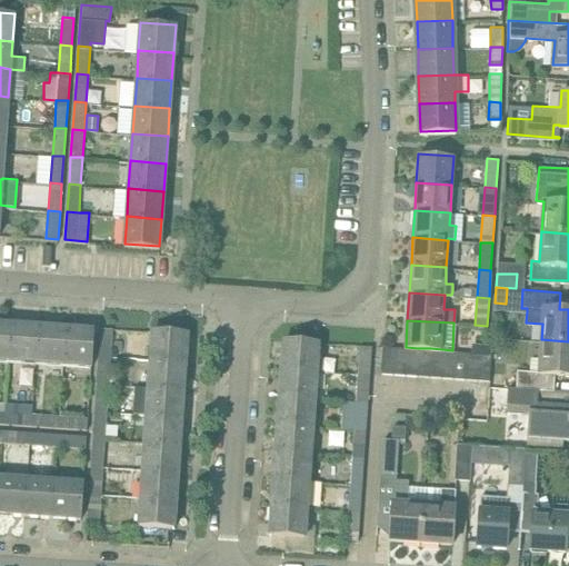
[(11,323),(0,321),(0,357),(8,358),(11,323)]
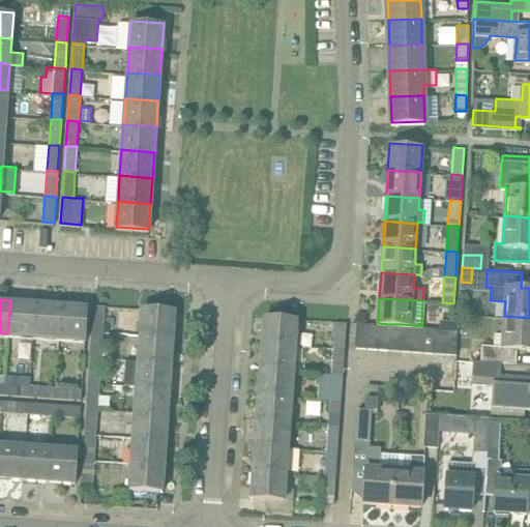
[(35,302),(10,300),(7,333),(33,335),(35,302)]
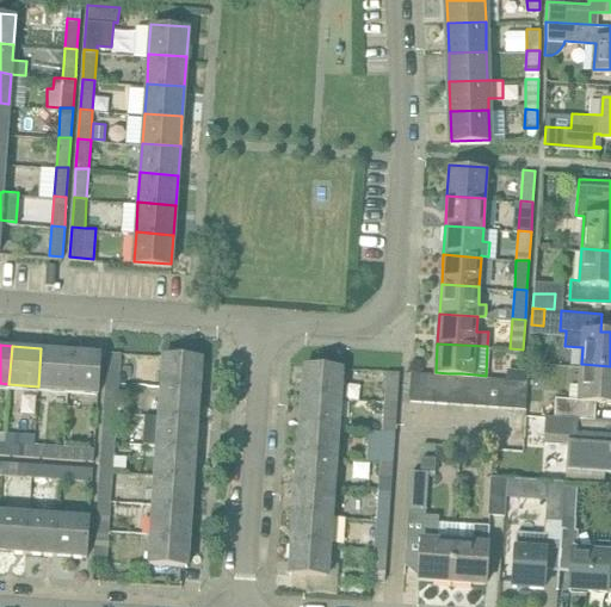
[(38,386),(68,388),(71,351),(41,348),(38,386)]
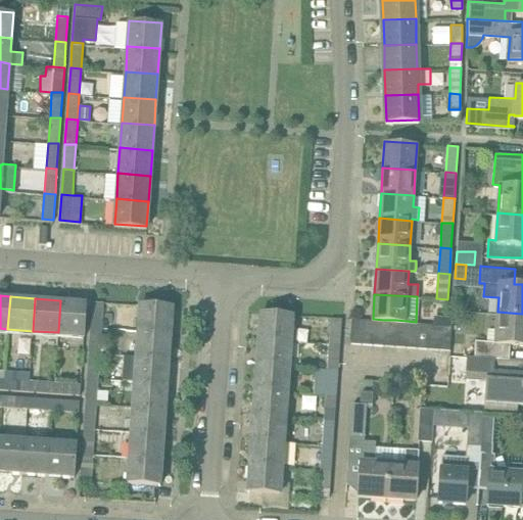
[(92,299),(91,325),(101,326),(103,300),(92,299)]
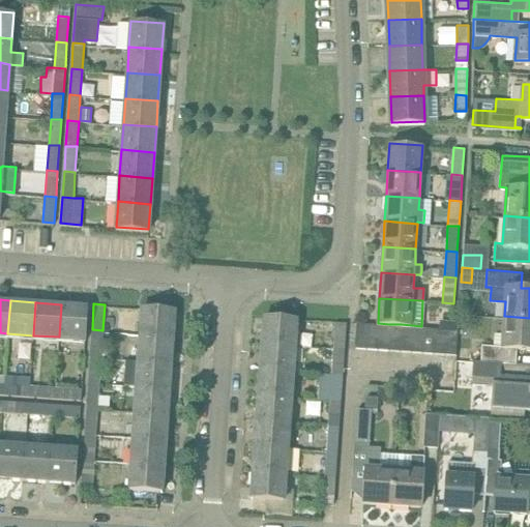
[(87,305),(61,304),(59,337),(85,339),(87,305)]
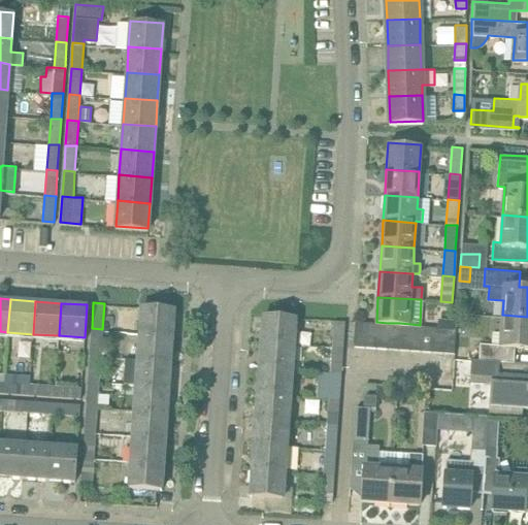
[(141,306),(139,331),(172,334),(174,308),(141,306)]
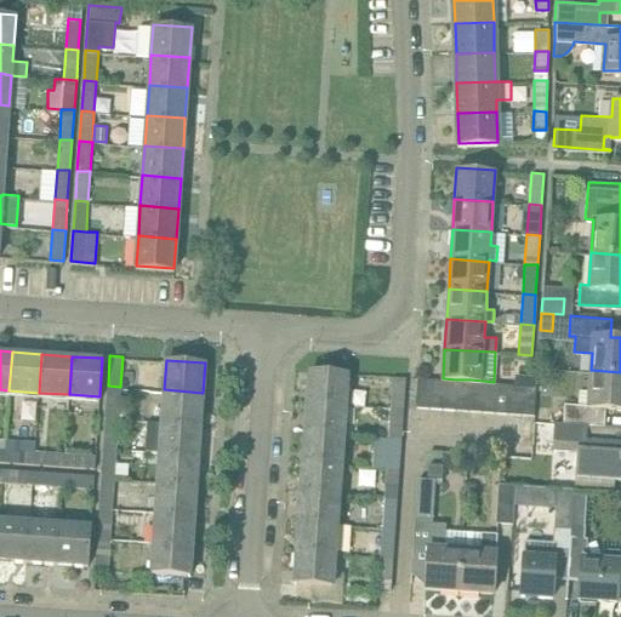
[(307,400),(346,403),(348,372),(309,370),(307,400)]
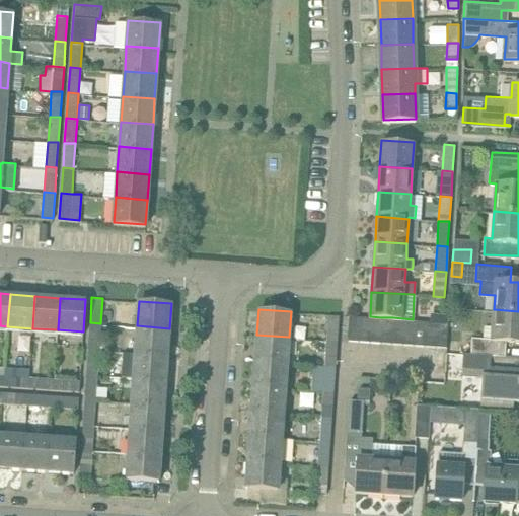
[(518,341),(518,311),(494,309),(492,338),(471,337),(470,353),(505,355),(506,341),(518,341)]
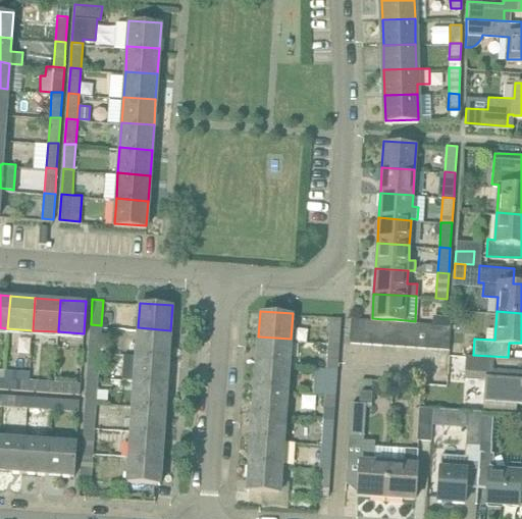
[(434,322),(439,323),(445,323),(446,314),(434,313),(434,322)]
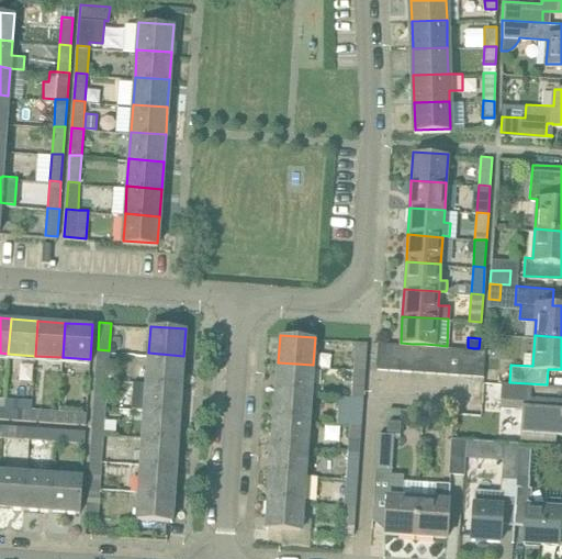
[(356,341),(353,368),(366,368),(367,342),(356,341)]
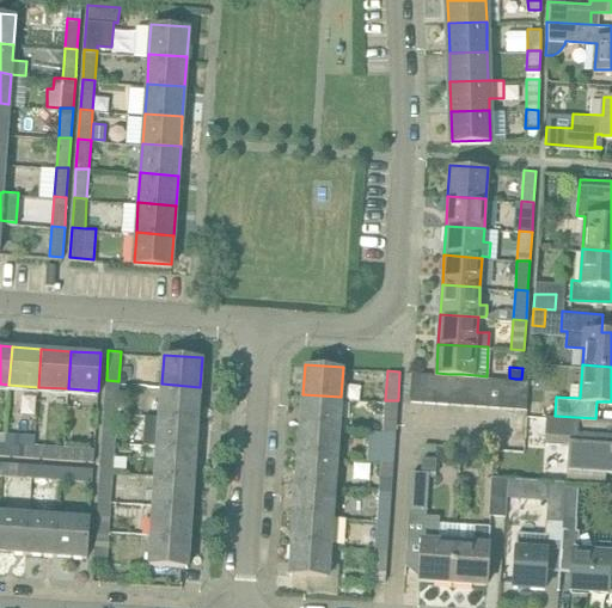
[(410,399),(422,400),(423,372),(411,372),(410,399)]
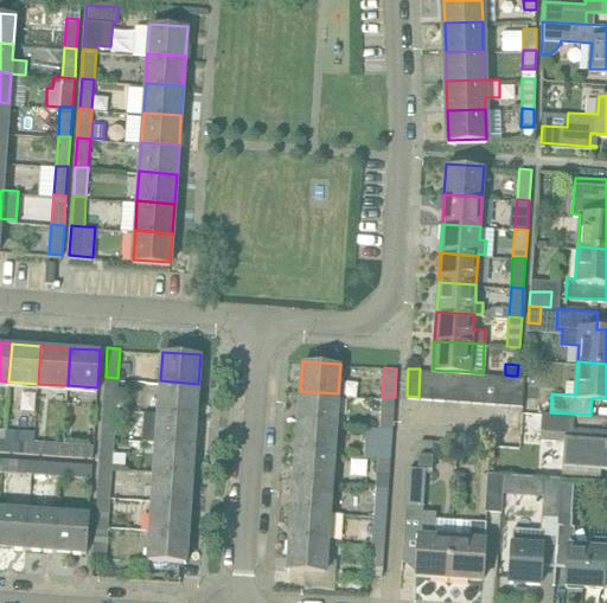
[(433,370),(420,369),(419,397),(432,398),(433,370)]
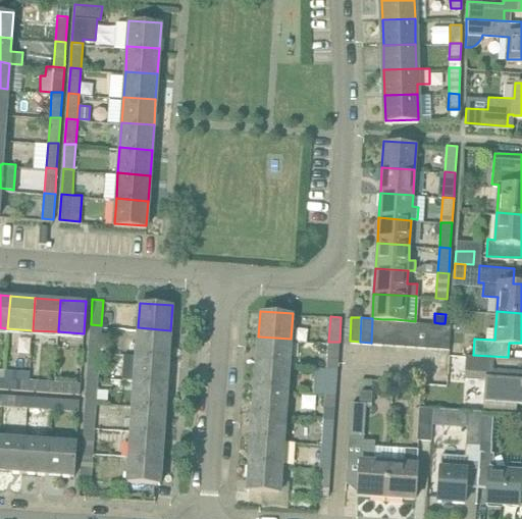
[(381,344),(383,319),(372,318),(371,343),(381,344)]
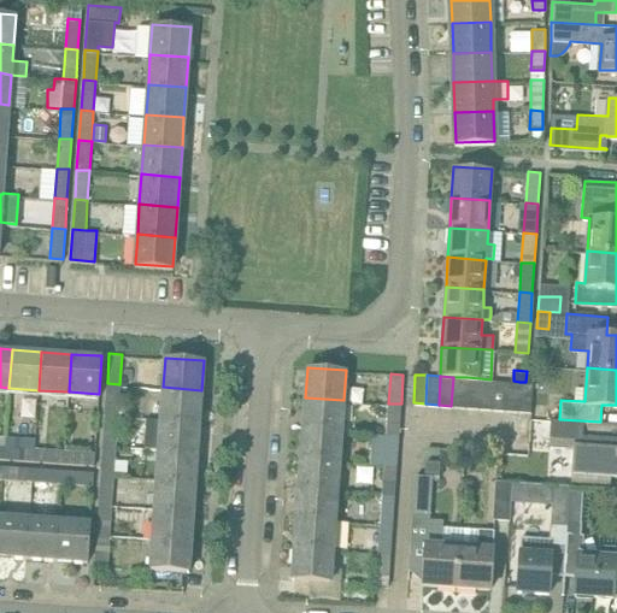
[(464,406),(466,377),(453,377),(451,406),(464,406)]
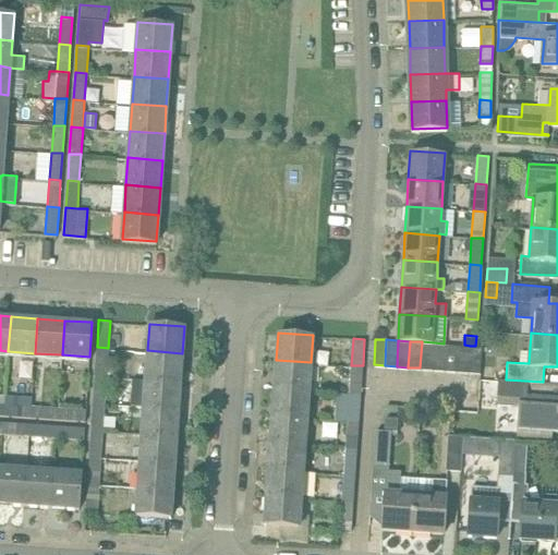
[(432,369),(434,342),(422,341),(420,368),(432,369)]
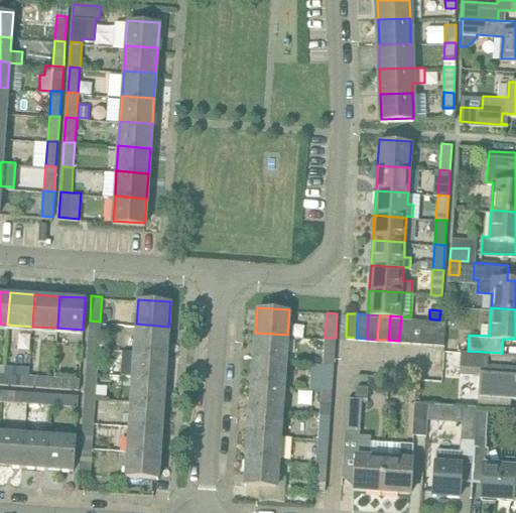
[(412,317),(410,317),(401,316),(399,341),(410,342),(412,317)]
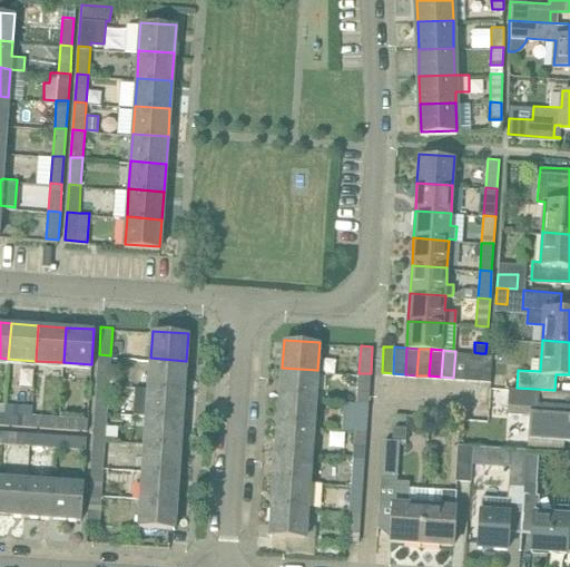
[(467,352),(455,351),(453,378),(465,378),(467,352)]
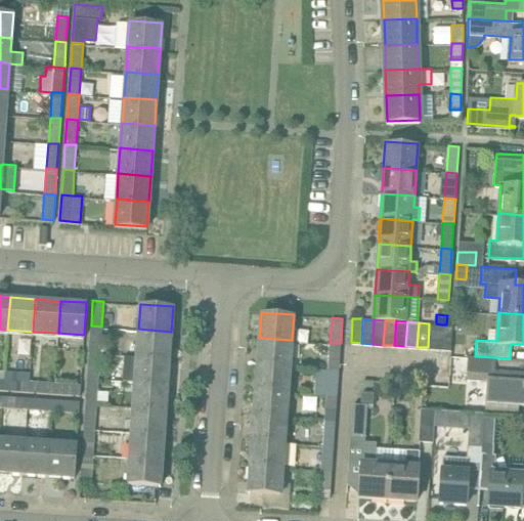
[(428,347),(439,348),(441,324),(436,323),(429,323),(428,347)]
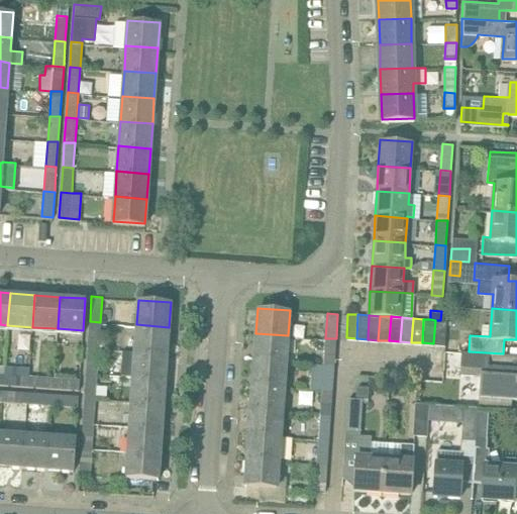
[(445,320),(440,320),(435,320),(433,343),(444,344),(445,320)]
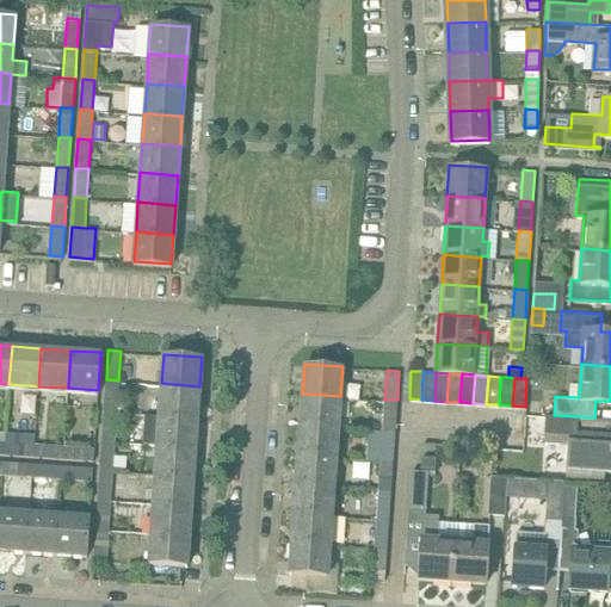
[(106,379),(104,409),(116,410),(118,381),(106,379)]
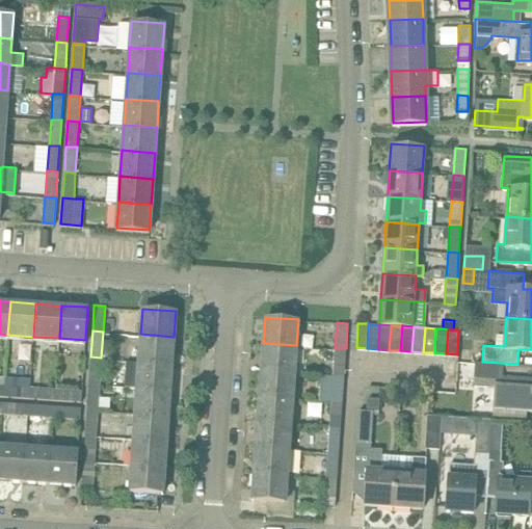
[(138,360),(171,363),(174,337),(140,334),(138,360)]
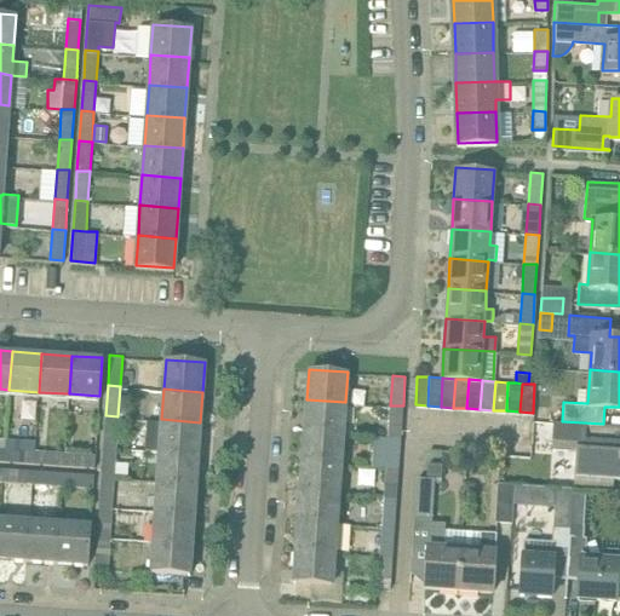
[(343,432),(345,402),(306,399),(304,430),(343,432)]
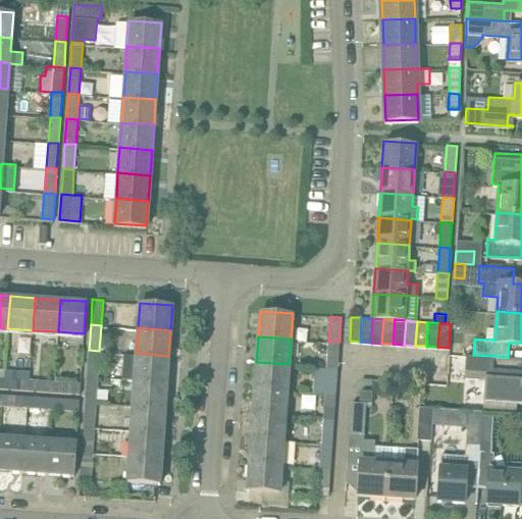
[(337,367),(340,342),(328,342),(326,366),(314,366),(337,367)]
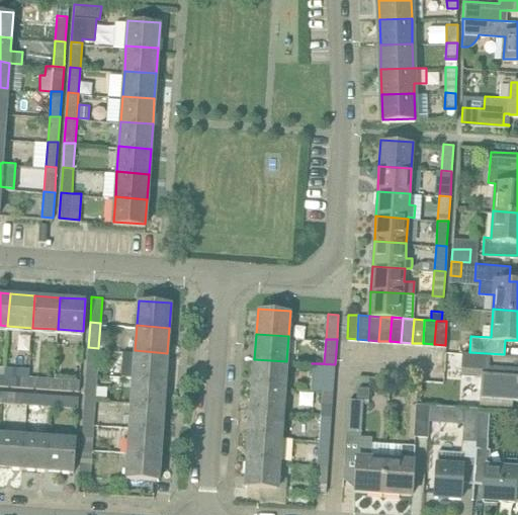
[(88,347),(86,372),(96,373),(98,348),(88,347)]
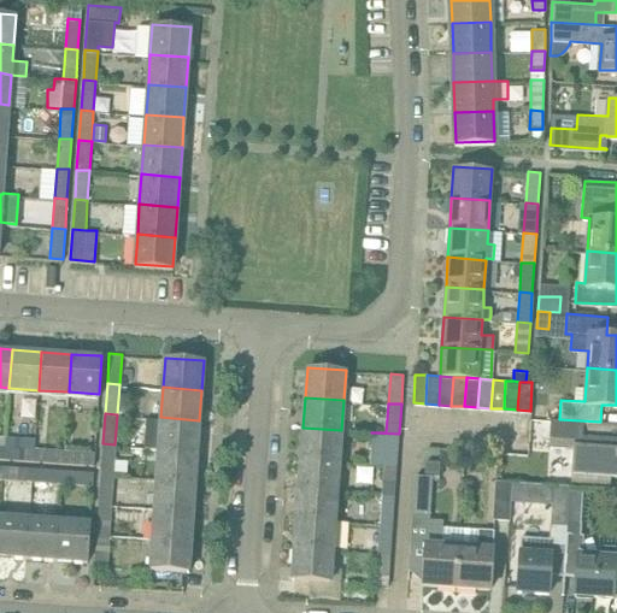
[(160,417),(159,447),(197,451),(199,420),(160,417)]
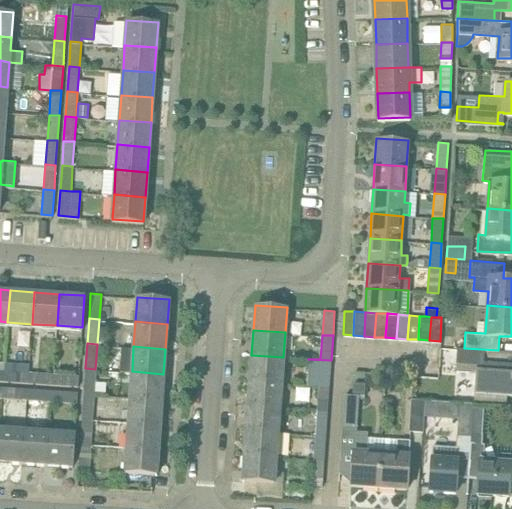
[(498,350),(464,348),(456,348),(455,369),(475,371),(473,403),(506,405),(507,394),(511,394),(511,364),(494,364),(494,351),(503,352),(503,351),(498,350)]
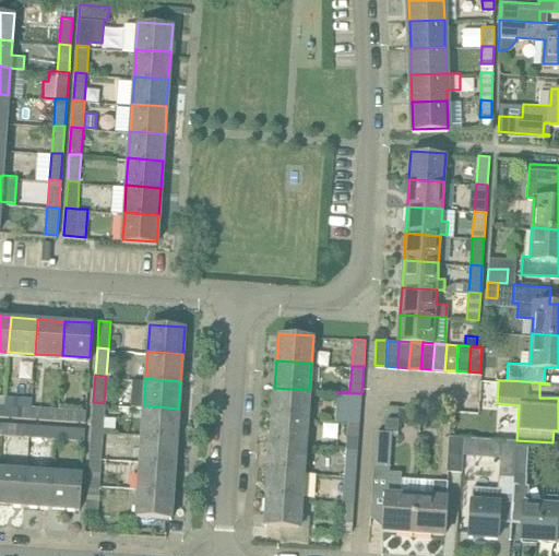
[(309,390),(274,388),(273,415),(307,417),(309,390)]
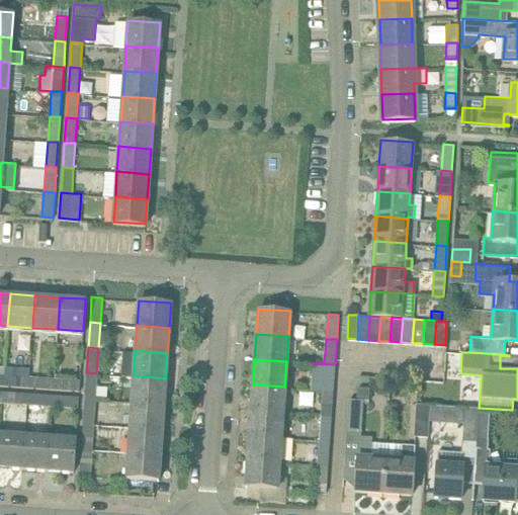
[(335,364),(312,363),(310,389),(333,390),(335,364)]
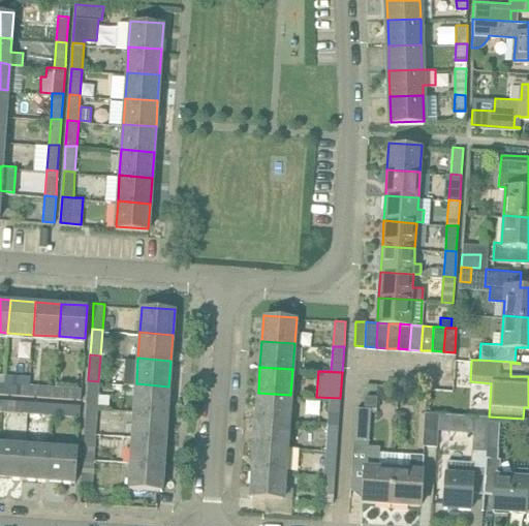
[(88,380),(86,406),(97,407),(98,381),(88,380)]
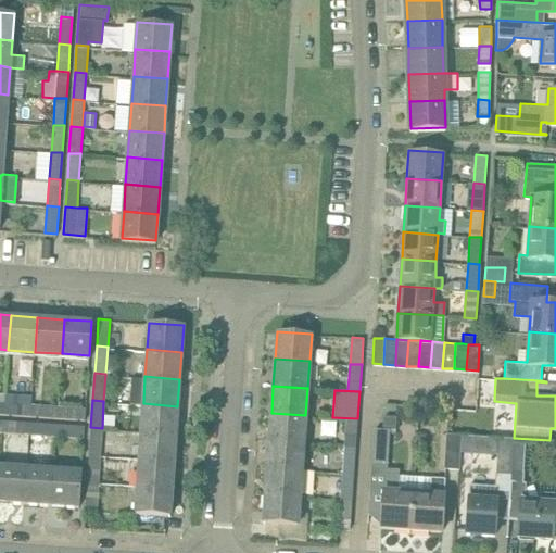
[(3,414),(30,416),(32,402),(4,401),(3,414)]
